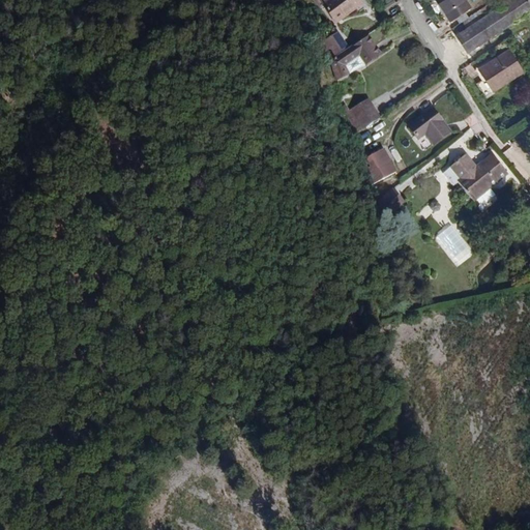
[(335,20),(344,13),(333,0),(325,0),(323,2),(335,20)]
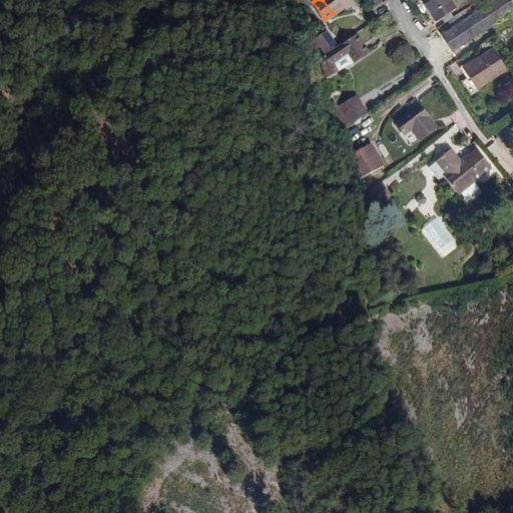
[(323,0),(333,13),(343,6),(338,0),(323,0)]
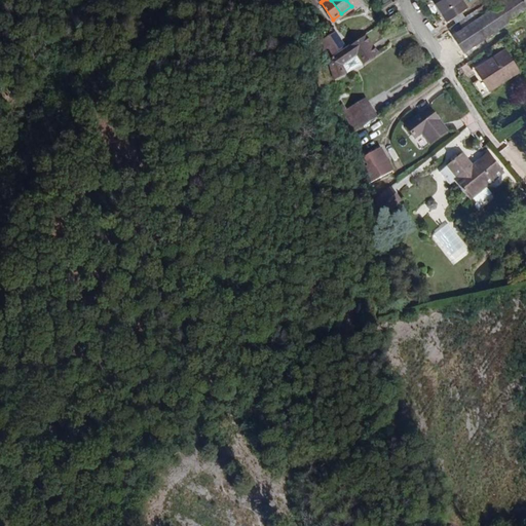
[(433,0),(446,19),(465,5),(461,0),(433,0)]
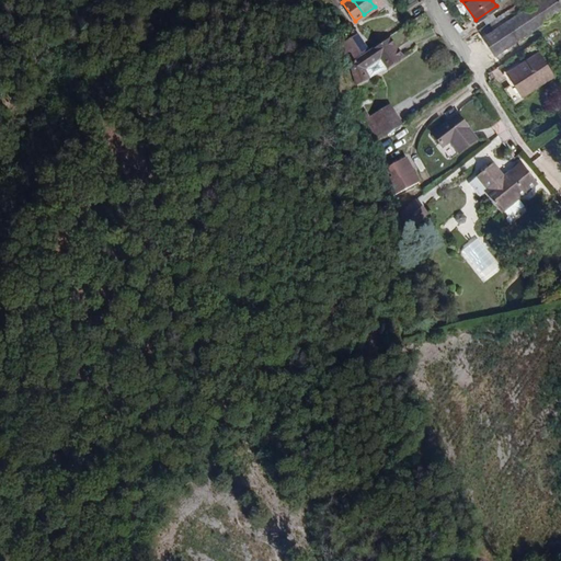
[(526,43),(522,35),(560,10),(560,0),(535,0),(481,35),(494,54),(495,54),(500,60),(526,43)]
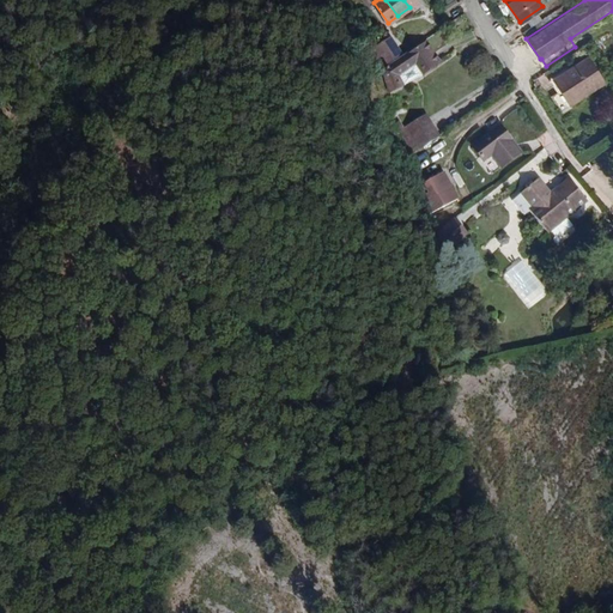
[(388,47),(395,42),(390,35),(382,40),(388,47)]
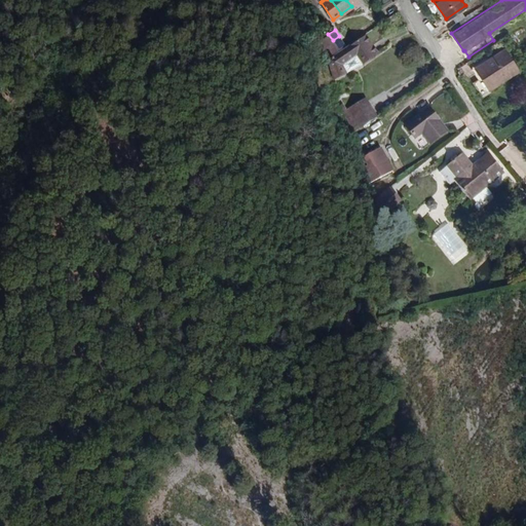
[(347,69),(365,60),(377,50),(365,33),(327,60),(334,75),(347,69)]
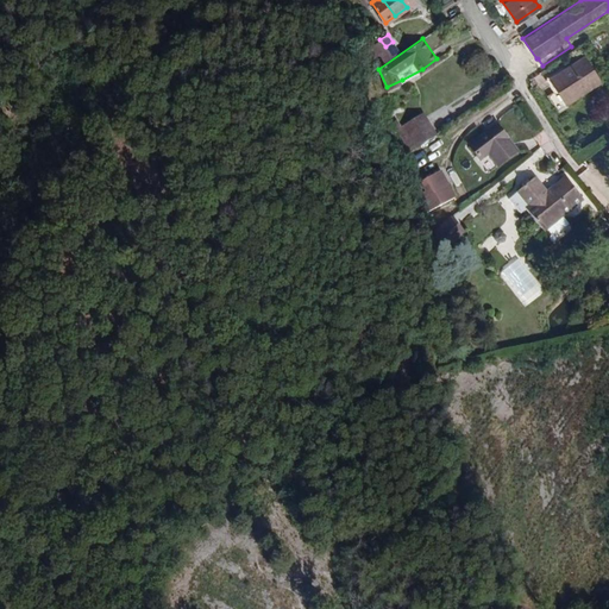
[(383,61),(399,50),(393,42),(385,46),(380,39),(372,45),(383,61)]
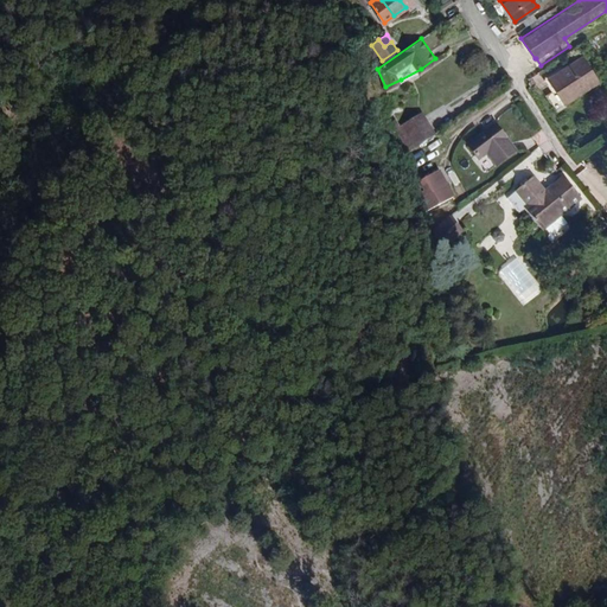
[(564,102),(586,89),(569,63),(548,76),(564,102)]
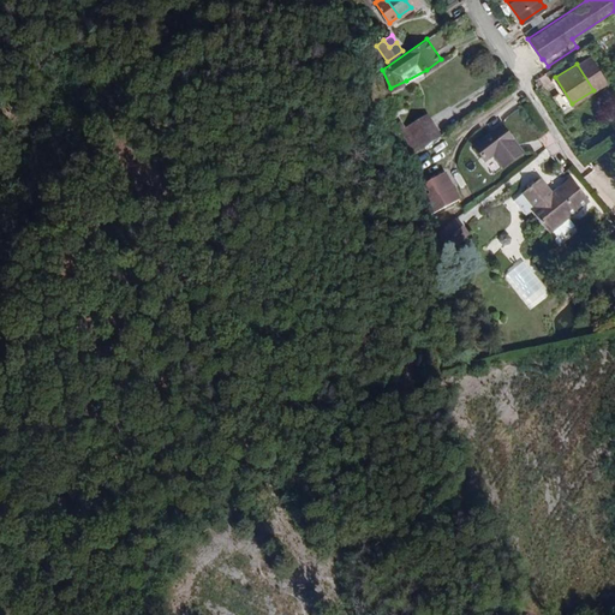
[(407,123),(408,126),(429,114),(427,111),(407,123)]
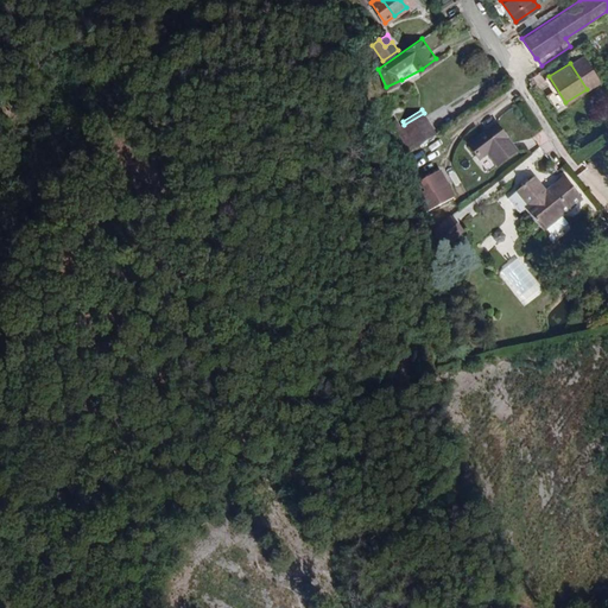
[(411,135),(430,125),(424,113),(404,125),(410,134),(411,135)]
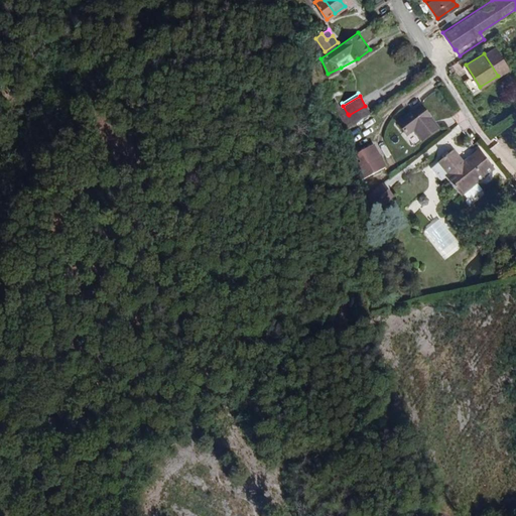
[(423,141),(441,128),(423,104),(398,123),(408,137),(415,132),(423,141)]
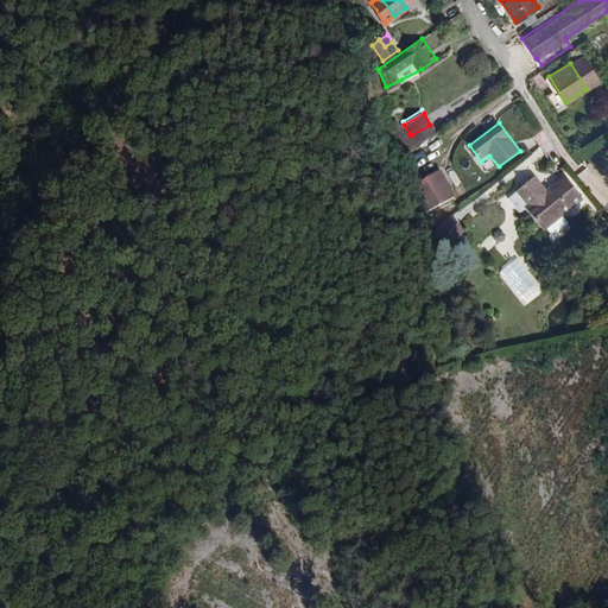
[(404,138),(410,134),(404,125),(398,128),(404,138)]
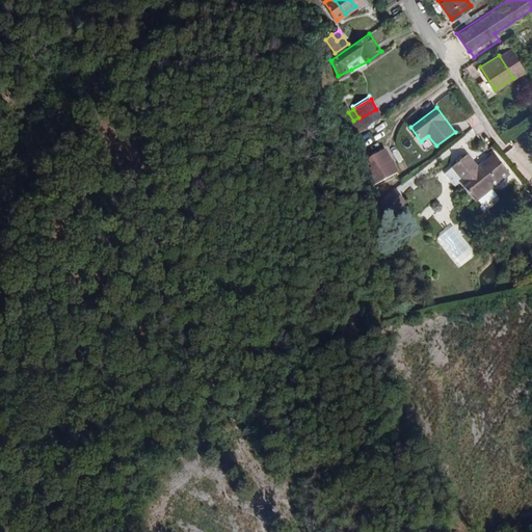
[(378,179),(397,169),(384,147),(367,157),(378,179)]
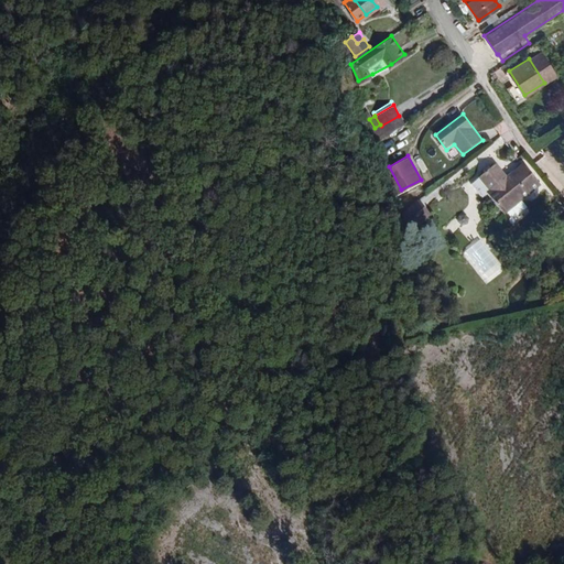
[(517,197),(519,201),(540,184),(522,162),(507,174),(489,187),(486,191),(501,209),(517,197)]
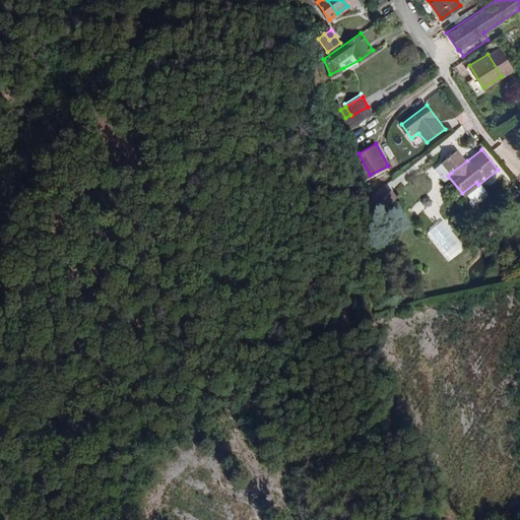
[(451,173),(467,160),(458,151),(443,164),(451,173)]
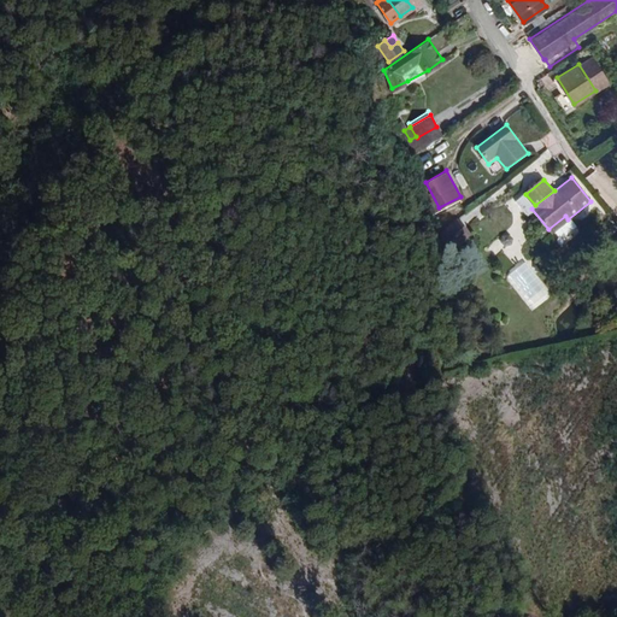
[(486,246),(494,254),(507,242),(499,234),(486,246)]
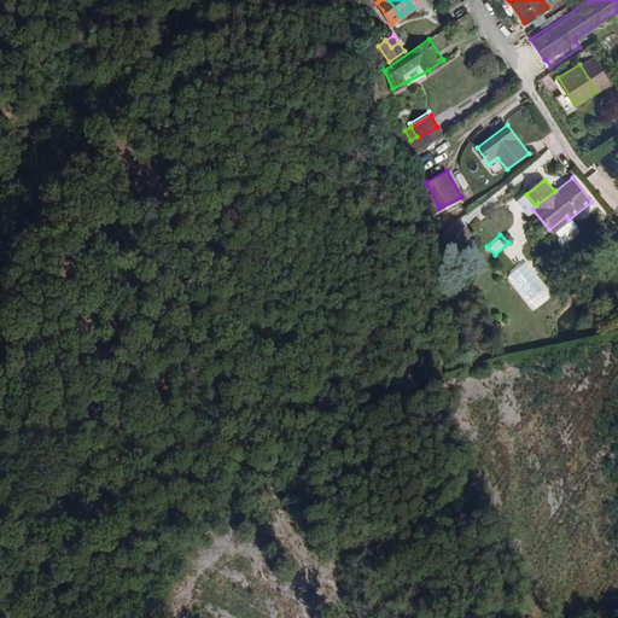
[(482,268),(495,255),(487,246),(472,258),(482,268)]
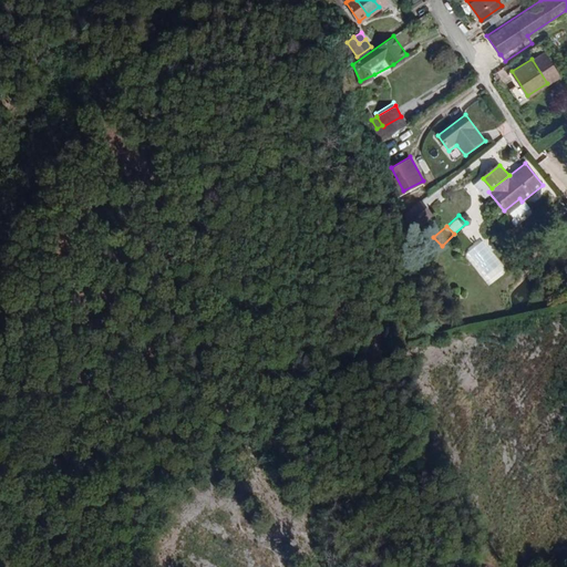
[(482,240),(466,253),(492,284),(507,271),(482,240)]
